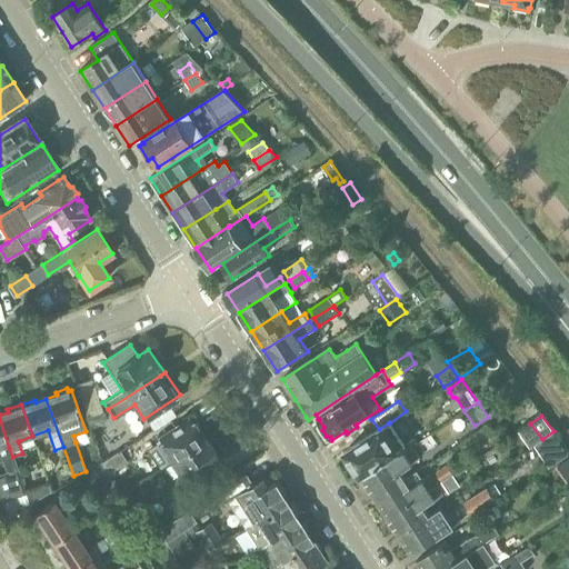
[(6,473),(0,475),(0,499),(1,502),(26,493),(25,491),(12,457),(9,448),(0,421),(0,460),(1,460),(6,473)]
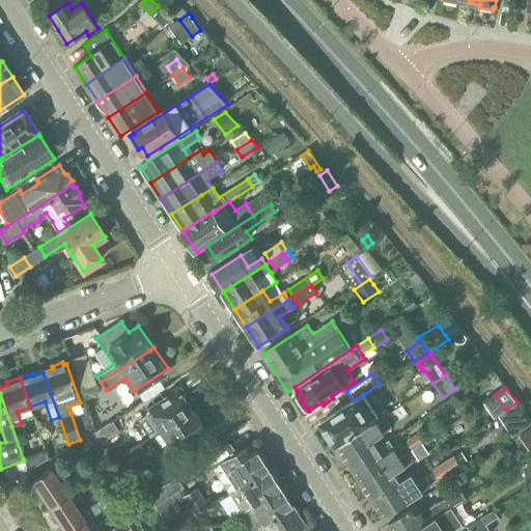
[(158,432),(160,431),(159,430),(192,410),(184,397),(182,399),(177,393),(170,398),(169,396),(156,404),(157,407),(145,414),(158,432)]
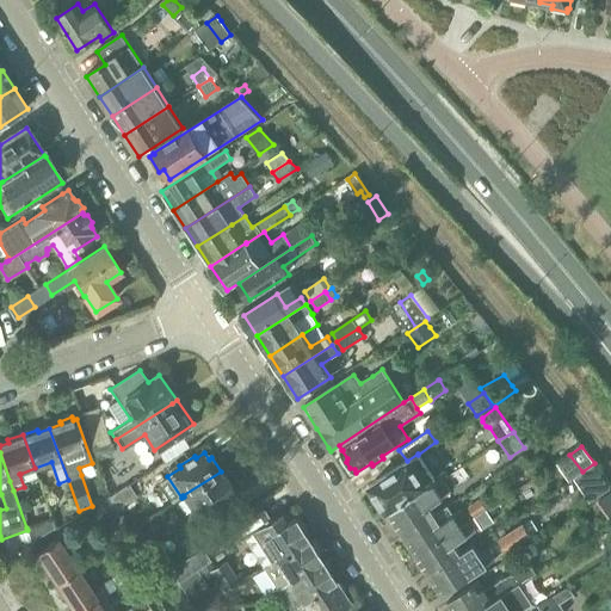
[(418,454),(407,461),(370,485),(387,511),(434,479),(418,455),(418,454)]
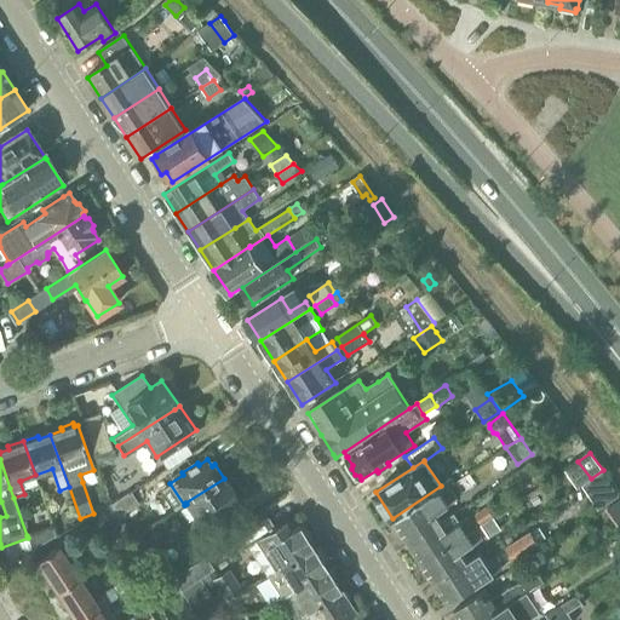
[(185,503),(187,504),(195,517),(195,518),(193,521),(191,523),(190,527),(190,530),(190,533),(190,535),(193,539),(195,541),(197,544),(222,521),(219,517),(240,503),(224,478),(185,503)]
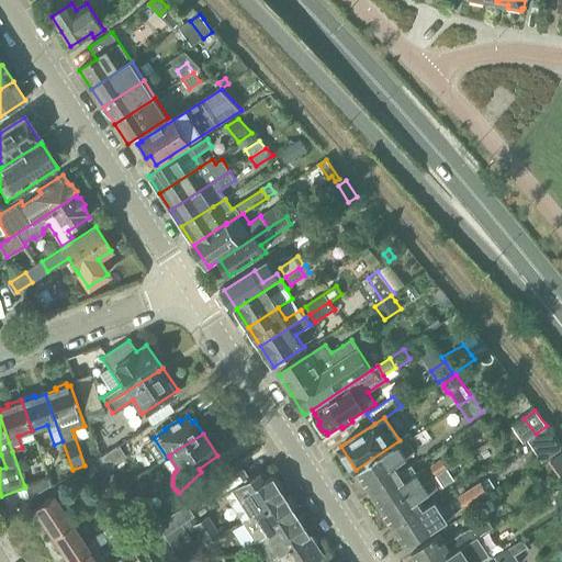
[(358,472),(370,492),(400,473),(394,465),(414,452),(406,441),(358,472)]
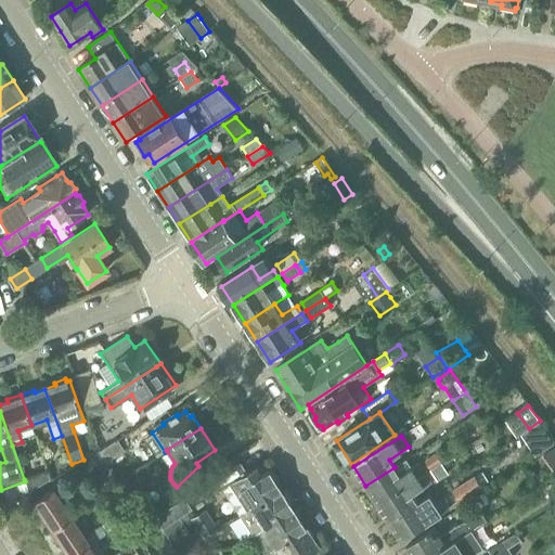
[(98,451),(105,463),(124,451),(116,439),(98,451)]
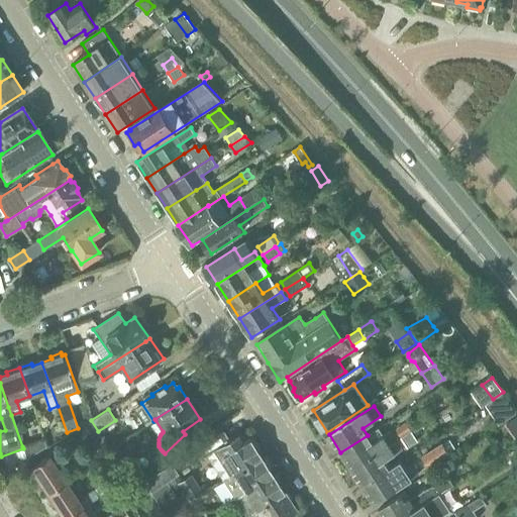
[(516,416),(504,425),(516,442),(516,416)]
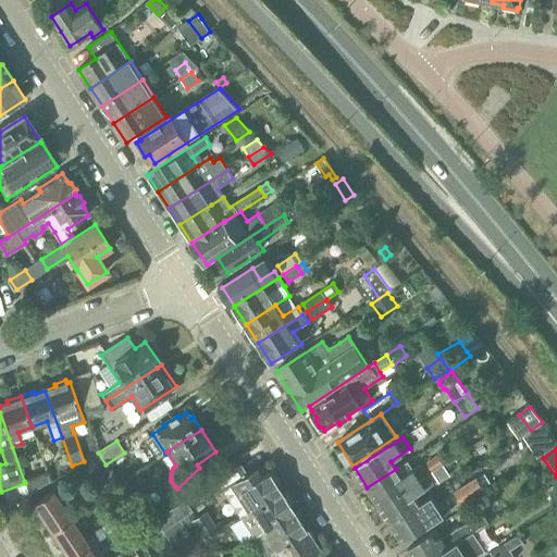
[(432,471),(443,463),(437,456),(426,462),(432,471)]
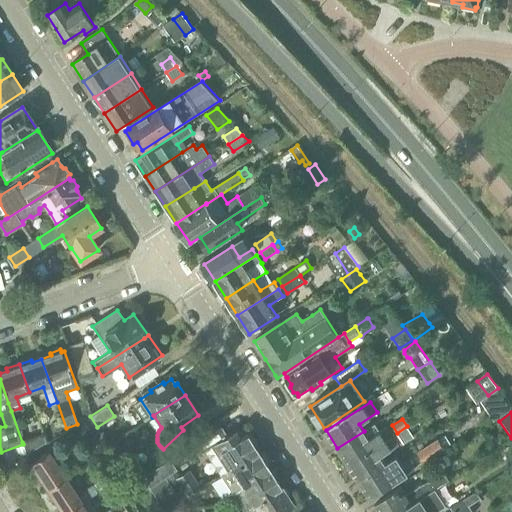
[(414,437),(407,426),(397,433),(404,443),(414,437)]
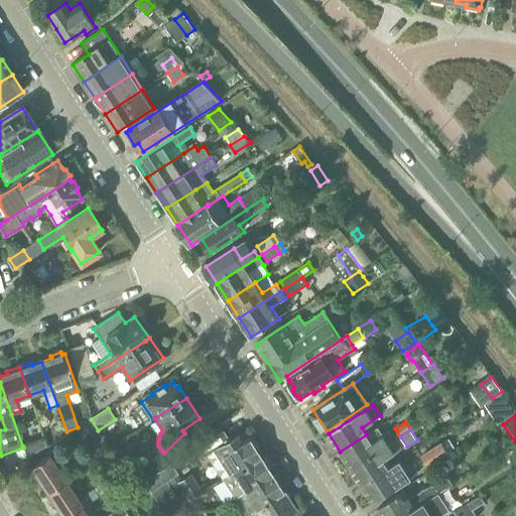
[(223,481),(233,472),(259,456),(248,438),(242,443),(237,434),(229,439),(223,430),(197,447),(204,459),(207,457),(222,481),(223,481)]
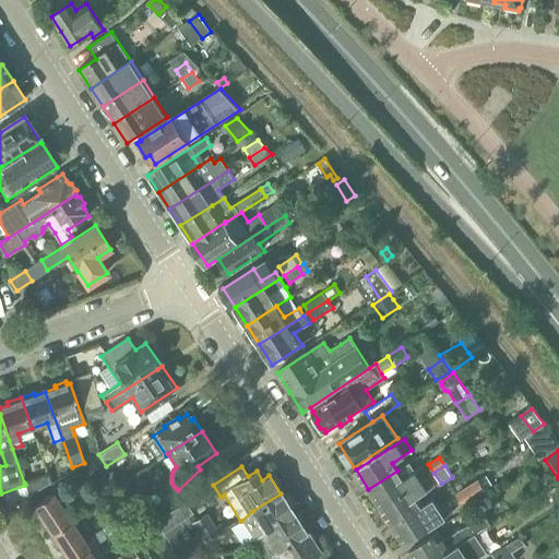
[(403,479),(397,471),(368,489),(379,508),(428,476),(423,466),(403,479)]
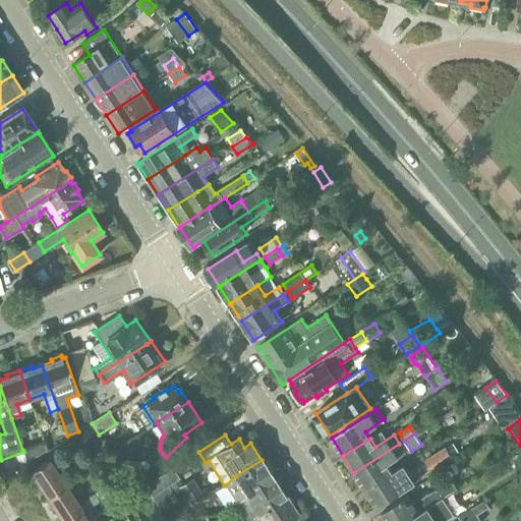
[(399,444),(353,473),(364,489),(392,472),(388,466),(406,454),(399,444)]
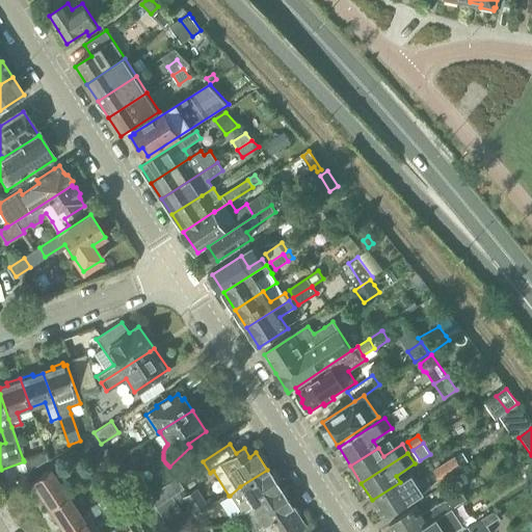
[(34,455),(23,459),(24,461),(27,472),(37,466),(34,455)]
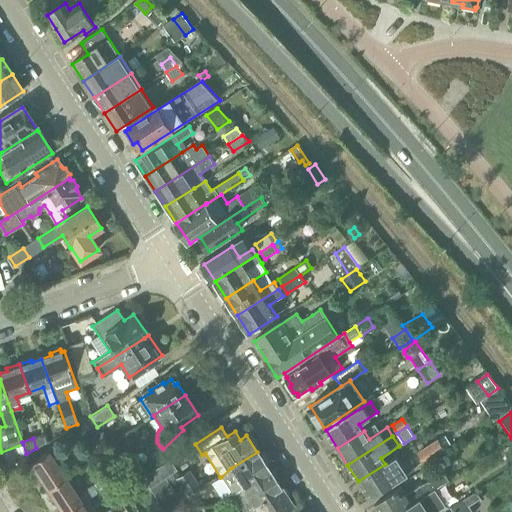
[(438,439),(417,453),(425,465),(446,451),(438,439)]
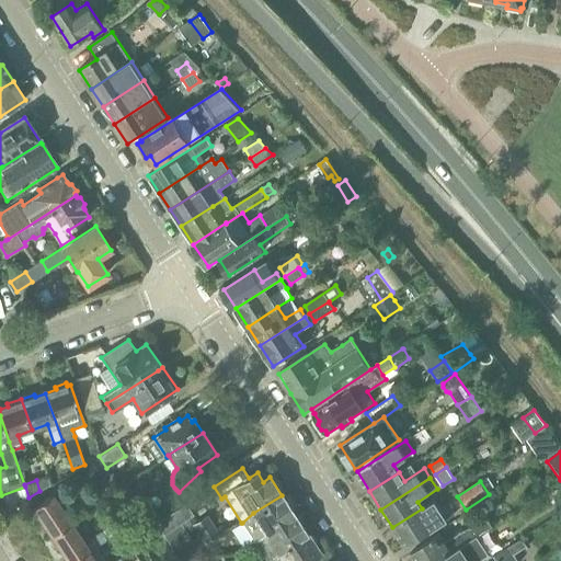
[(125,492),(113,500),(117,507),(119,511),(132,503),(129,500),(125,492)]
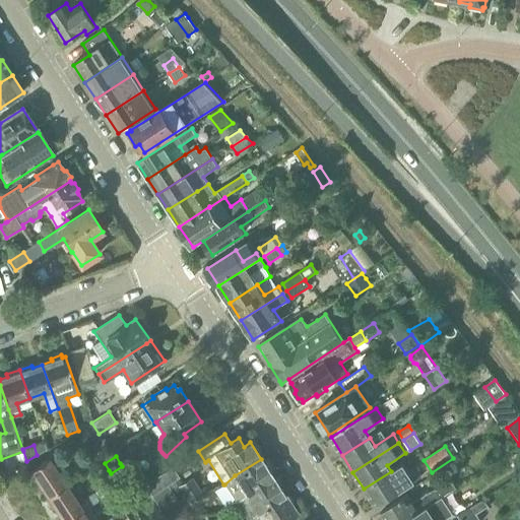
[(47,497),(66,484),(62,479),(48,458),(29,470),(47,497)]
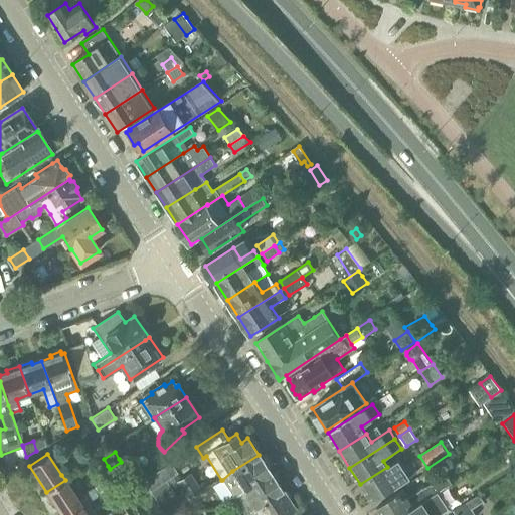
[(233,497),(271,473),(259,455),(232,471),(222,480),(233,497)]
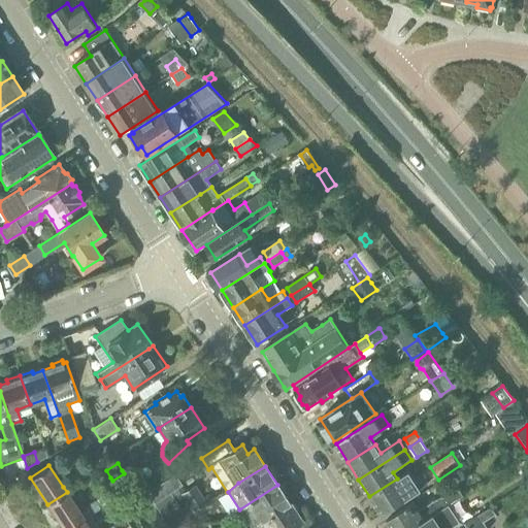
[(397,480),(397,479),(369,496),(381,515),(426,486),(420,475),(413,480),(407,472),(397,480)]
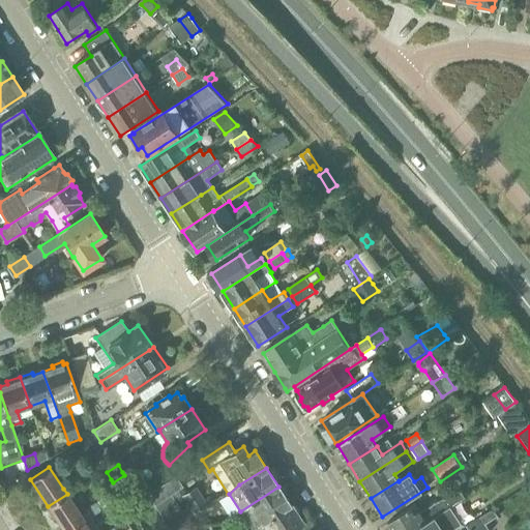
[(146,494),(153,504),(176,489),(177,491),(182,488),(175,475),(146,494)]
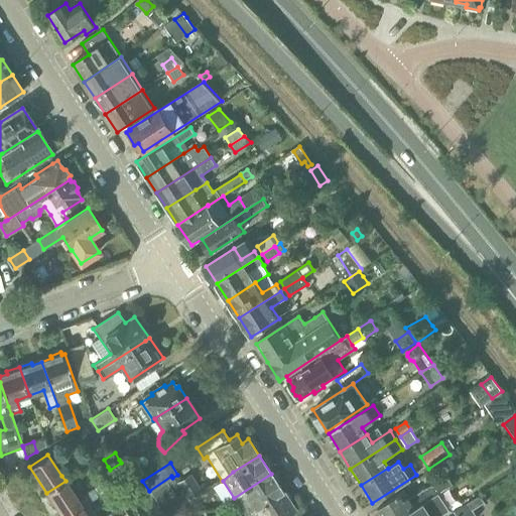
[(282,491),(271,474),(234,498),(245,515),(250,512),(282,491)]
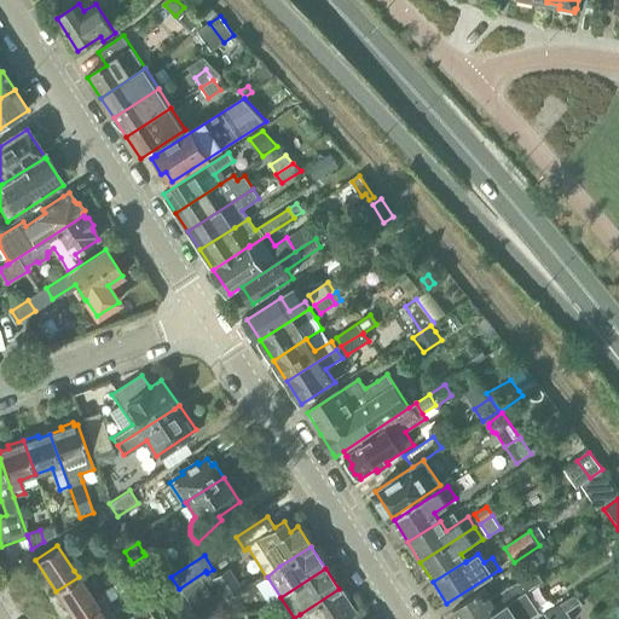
[(179,589),(191,607),(201,605),(213,607),(210,602),(214,600),(200,578),(207,573),(206,571),(179,589)]
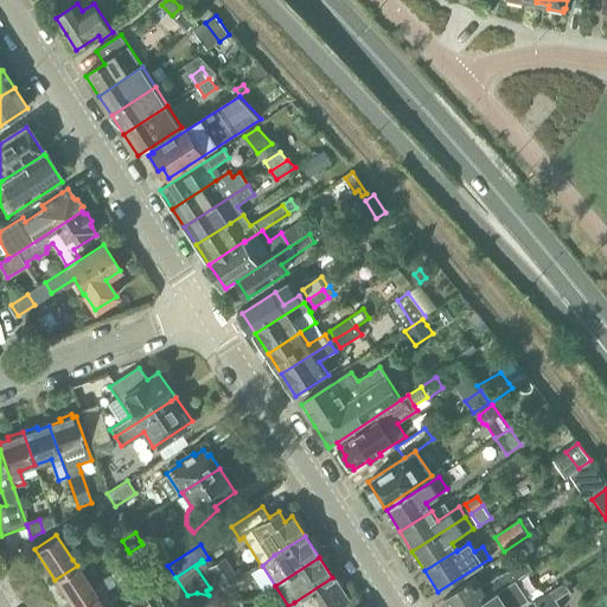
[(443,599),(448,606),(473,606),(516,581),(534,570),(528,561),(510,573),(509,570),(503,574),(483,587),(477,577),(443,599)]
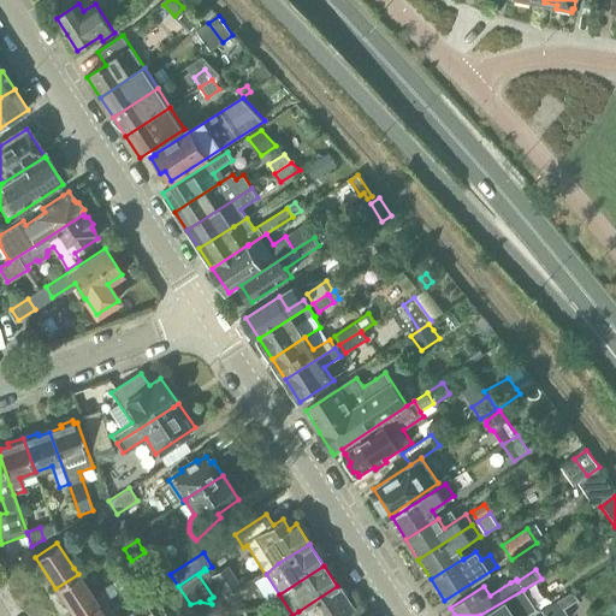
[(94,599),(78,575),(78,574),(55,588),(73,615),(77,615),(98,604),(98,605),(131,584),(126,574),(99,592),(101,594),(94,599)]
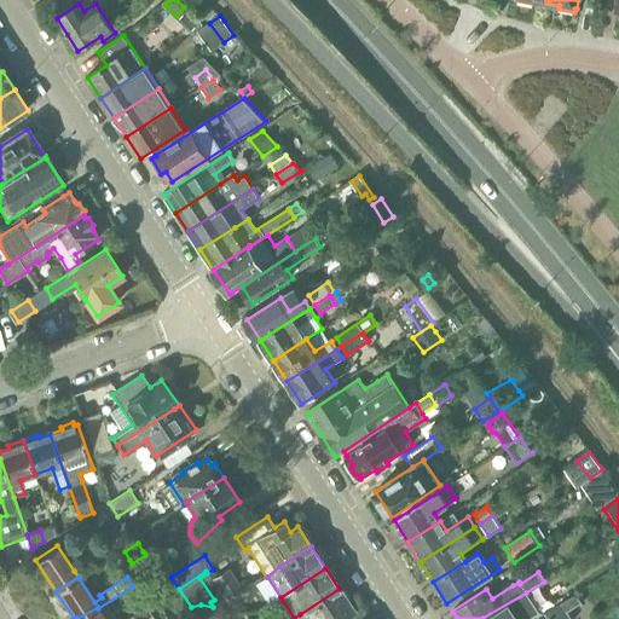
[(161,602),(175,593),(177,593),(172,584),(155,594),(161,602)]
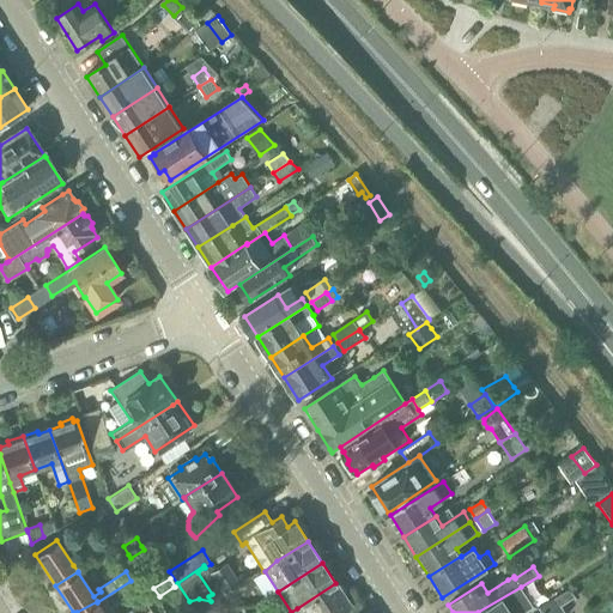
[(337,612),(350,605),(335,583),(297,608),(299,612),(337,612)]
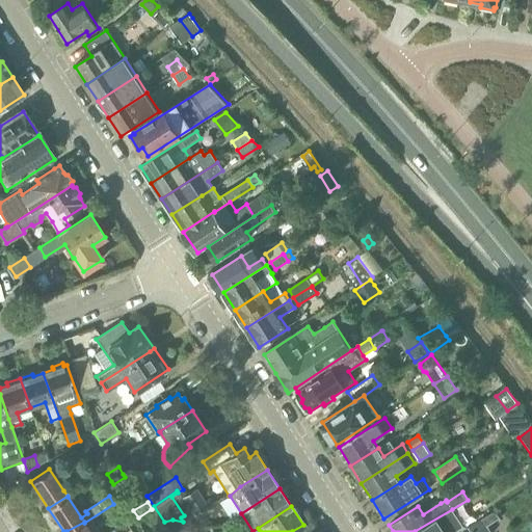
[(455,531),(464,526),(452,509),(415,531),(455,531)]
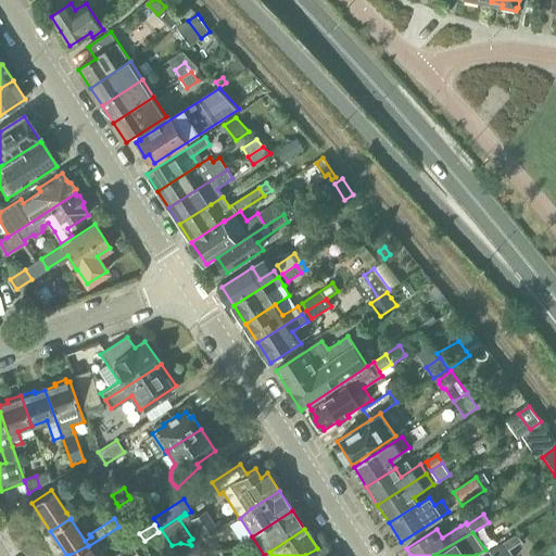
[(518,533),(489,552),(491,555),(515,555),(512,550),(523,542),(518,533)]
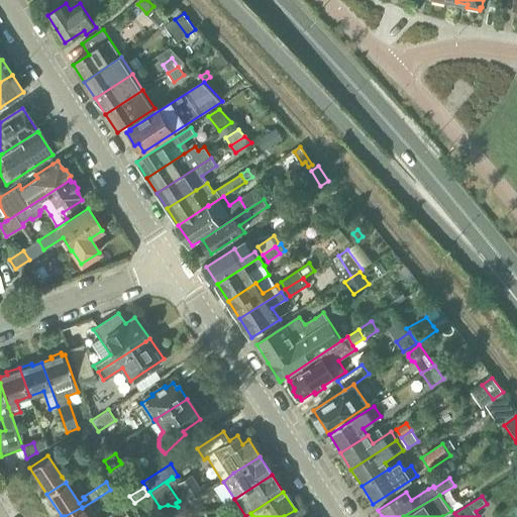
[(181,513),(178,507),(168,505),(160,507),(163,511),(167,516),(186,516),(183,512),(181,513)]
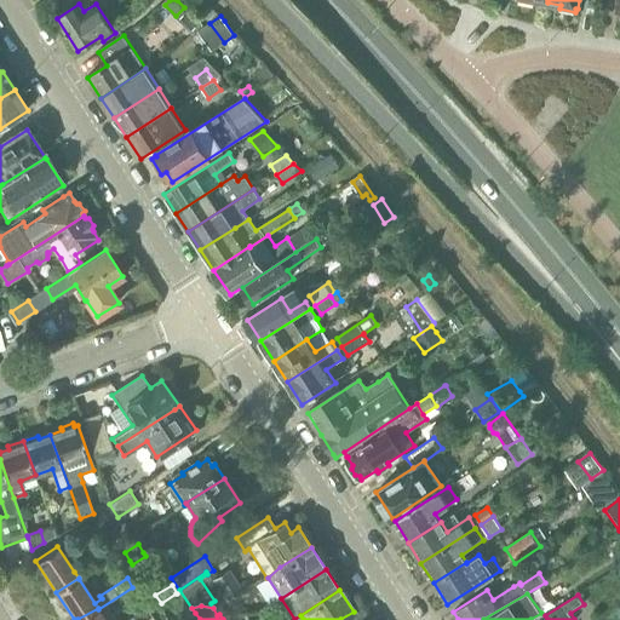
[(133,619),(132,618),(127,619),(105,619),(98,609),(98,608),(78,619),(133,619)]
